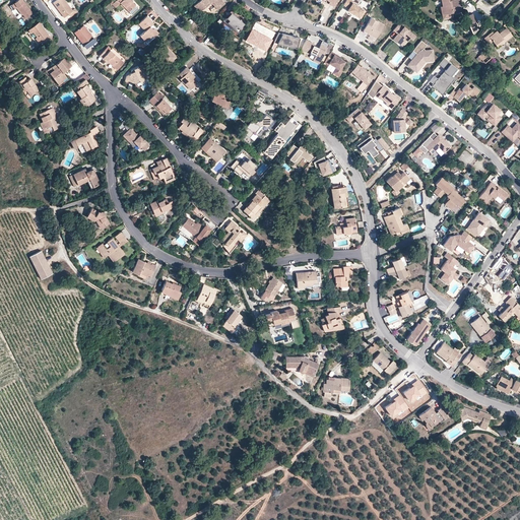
[(25,17),(33,12),(23,0),(19,0),(15,3),(25,17)]
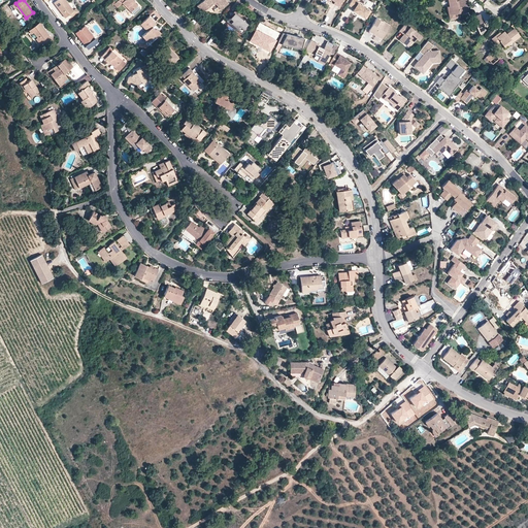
[(66,15),(72,11),(75,8),(68,0),(54,0),(66,15)]
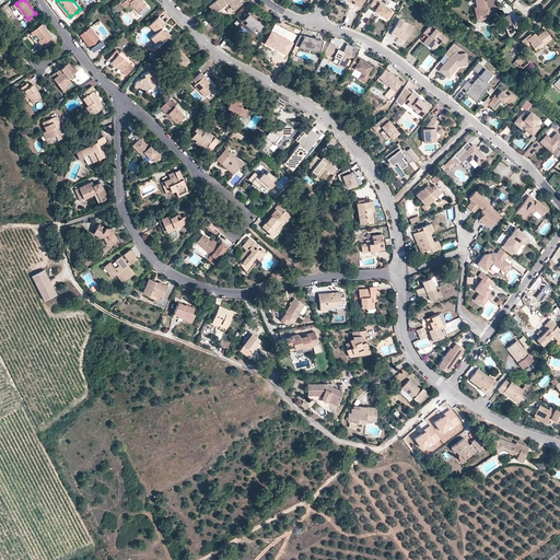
[(131,2),(138,10),(141,11),(146,8),(141,2),(138,0),(126,0),(125,0),(123,0),(124,2),(123,3),(126,7),(131,2)]
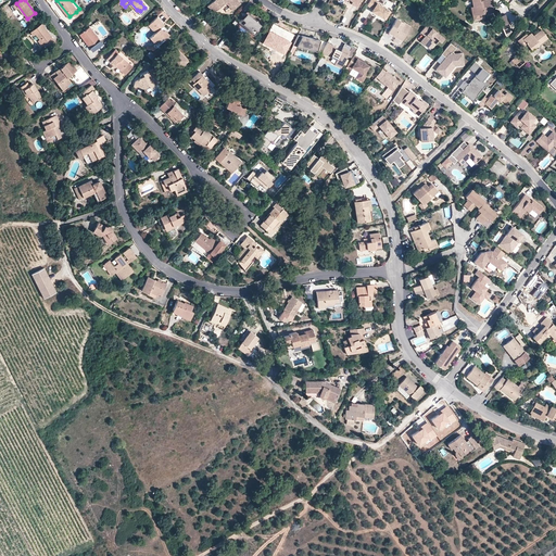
[(213,0),(206,5),(215,12),(224,4),(227,4),(232,10),(240,3),(237,0),(213,0)]
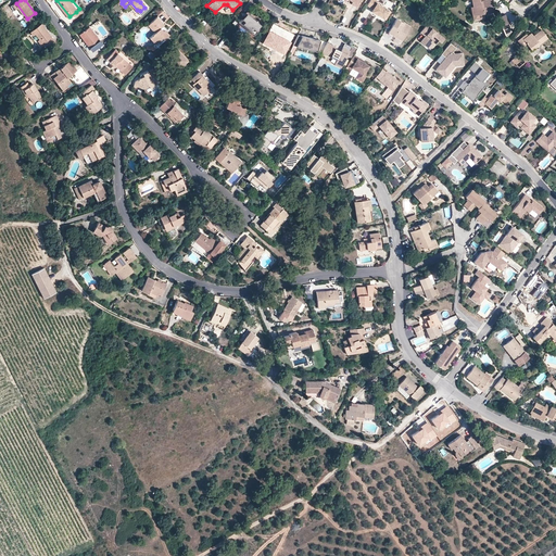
[(391,13),(377,4),(379,2),(375,0),(370,0),(368,7),(374,10),(371,13),(386,21),(391,13)]
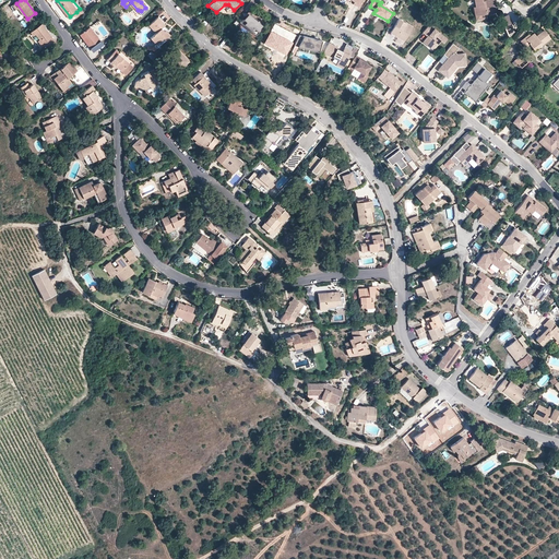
[(482,0),(474,0),(475,9),(473,9),(473,12),(475,12),(476,13),(482,13),(482,15),(486,15),(497,13),(494,0),(486,1),(483,2),(482,0)]
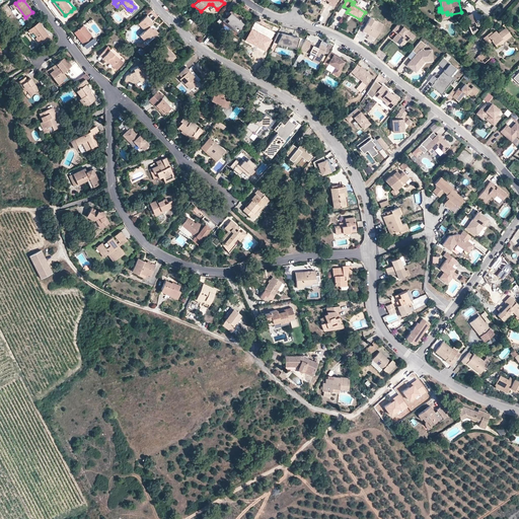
[(234,28),(236,26),(235,25),(237,22),(241,25),(243,23),(230,13),(226,18),(229,20),(227,23),(234,28)]
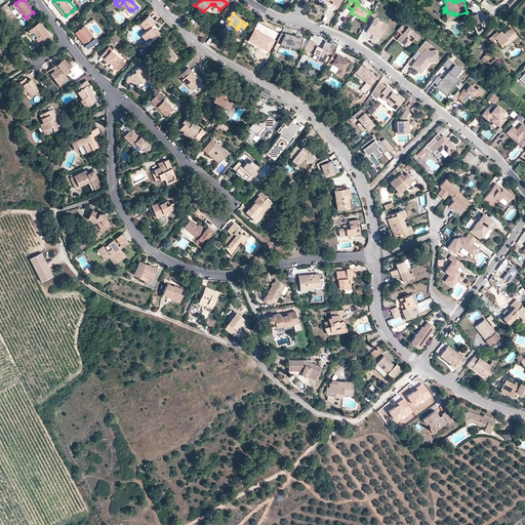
[(150,15),(148,17),(154,25),(156,22),(150,15)]
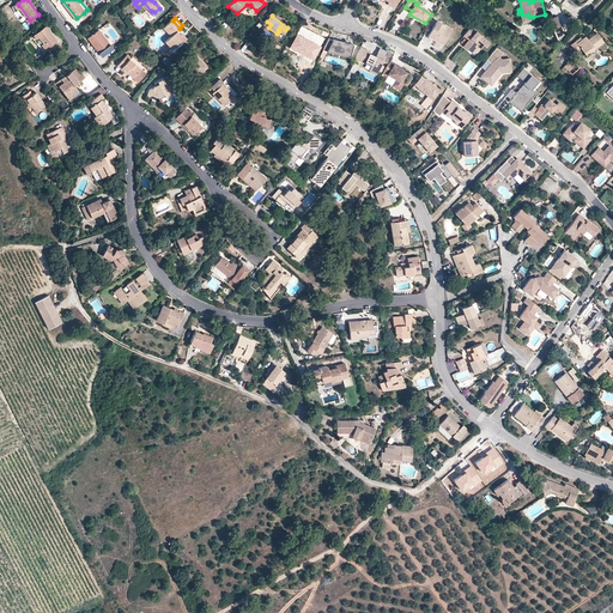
[(180,29),(173,20),(163,28),(170,36),(164,42),(170,49),(176,43),(180,47),(184,42),(175,31),(180,29)]
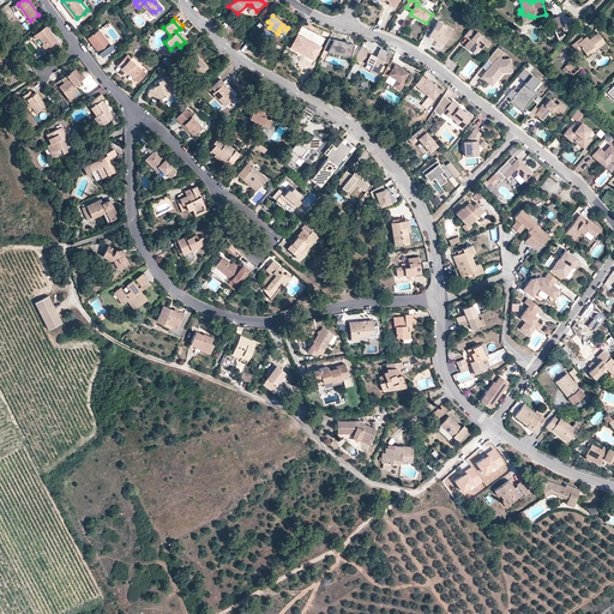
[(445,46),(453,30),(438,22),(429,37),(445,46)]
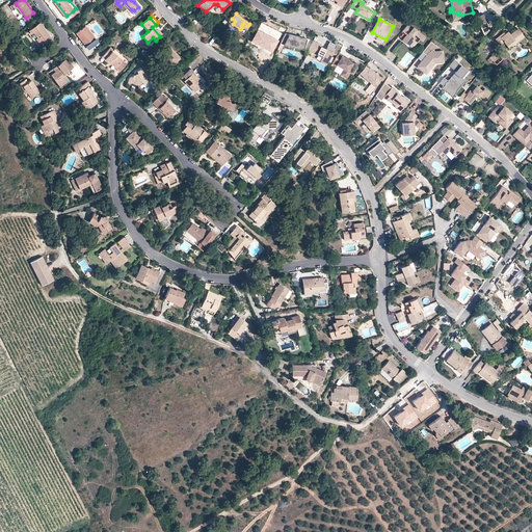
[(484,19),(477,23),(483,37),(489,30),(484,19)]
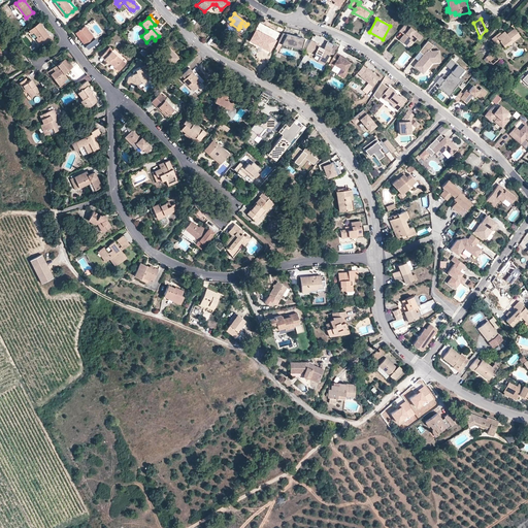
[(35,37),(41,44),(51,36),(40,21),(29,29),(31,32),(34,31),(37,35),(35,37)]
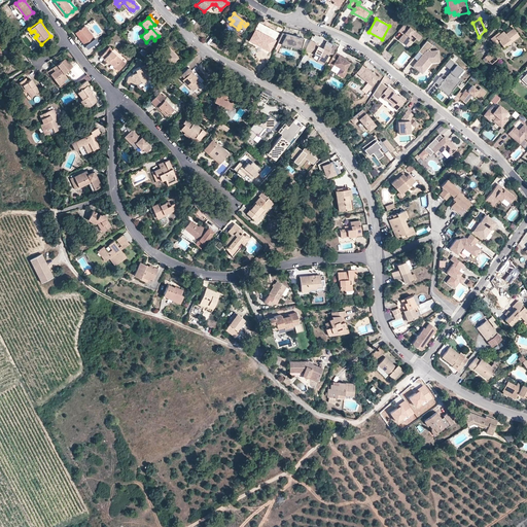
[(269,51),(278,33),(258,23),(249,41),(269,51)]
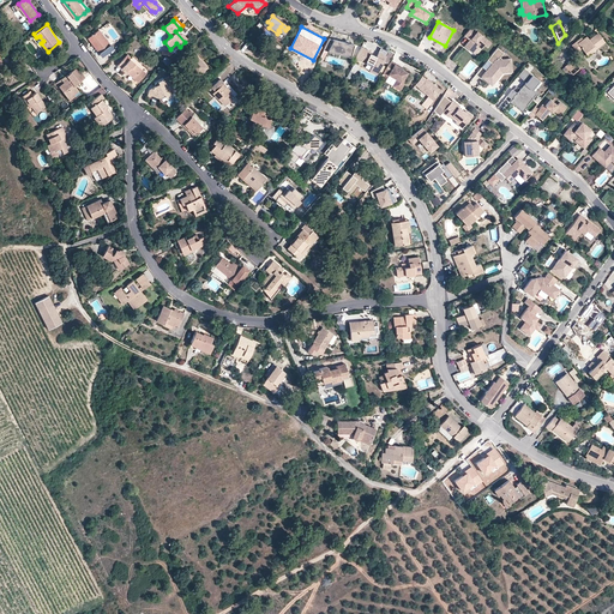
[(476,31),(471,28),(465,36),(469,38),(470,37),(471,38),(470,40),(465,46),(473,53),(479,46),(482,48),(486,46),(488,48),(492,43),(477,31),(476,31)]
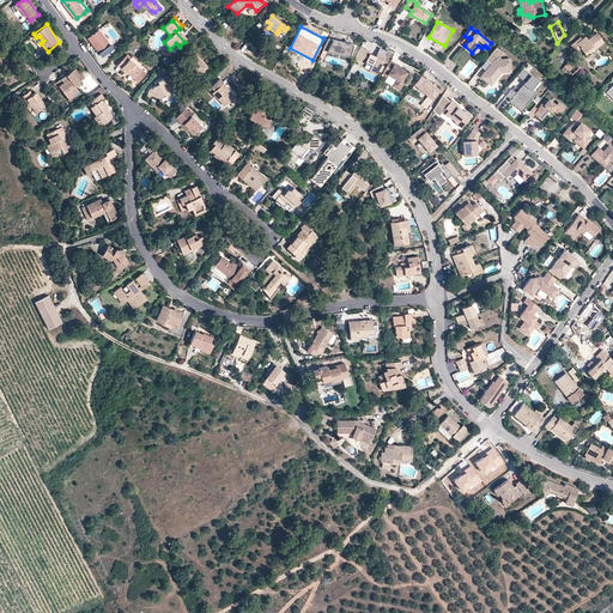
[(99,31),(104,38),(109,36),(103,29),(99,31)]
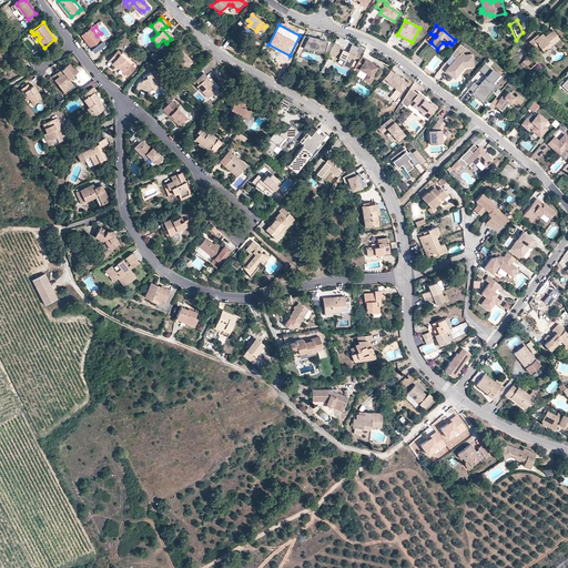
[(88,46),(93,54),(104,47),(97,36),(91,29),(80,38),(83,42),(84,41),(85,41),(88,43),(88,46)]
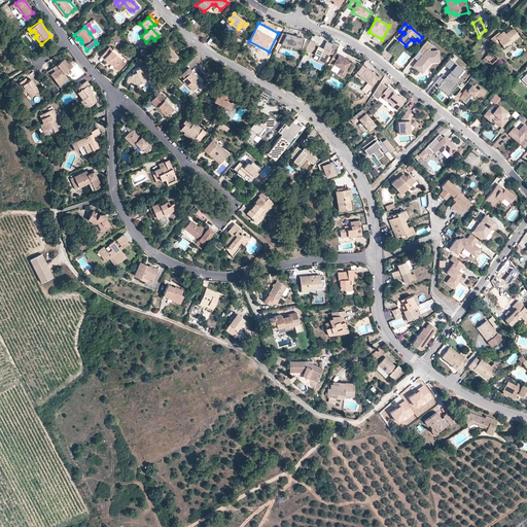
[(500,42),(502,45),(511,39),(513,42),(520,36),(515,29),(506,34),(505,32),(497,38),(495,35),(490,39),(495,45),(500,42)]
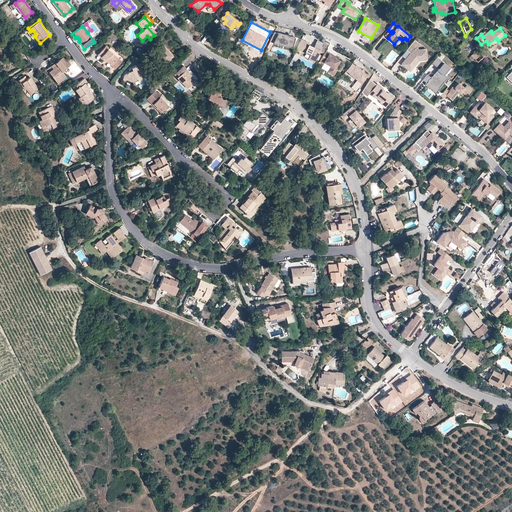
[(278,34),(275,32),(271,39),(274,41),(273,43),(279,45),(282,46),(283,46),(291,49),(295,39),(278,33),(278,34)]
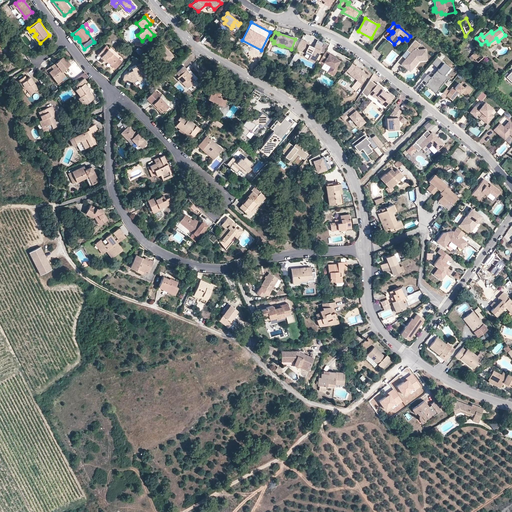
[(496,38),(488,44),(490,46),(498,41),(496,38)]
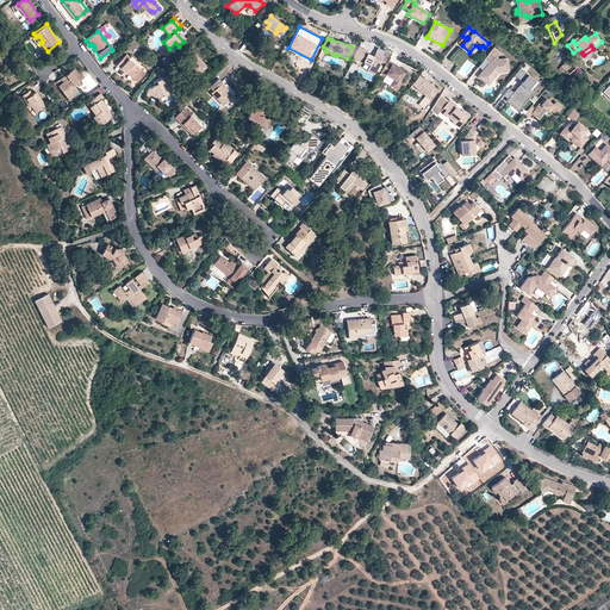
[(367,51),(359,48),(354,60),(362,63),(363,61),(369,64),(367,72),(374,75),(383,56),(375,53),(373,57),(366,54),(367,51)]
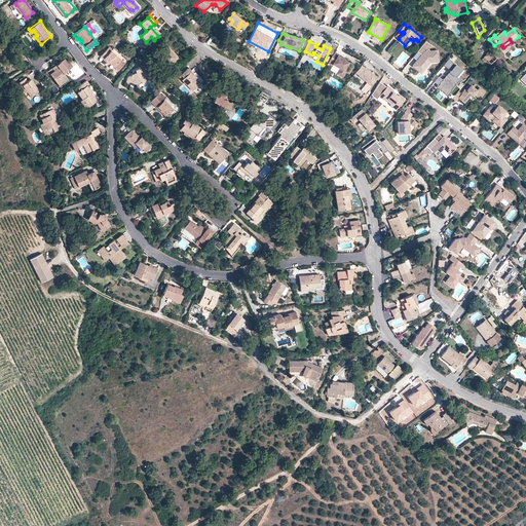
[(433,45),(427,41),(418,51),(423,54),(422,58),(419,60),(414,67),(420,71),(423,71),(428,63),(440,61),(439,50),(431,51),(429,49),(433,45)]
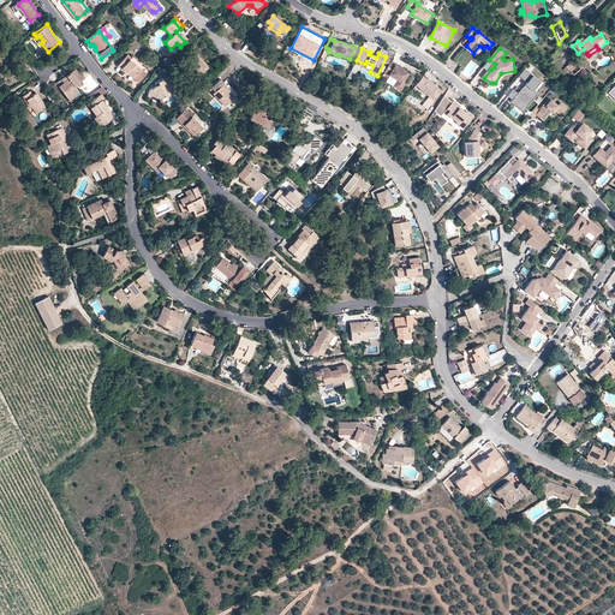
[(197,53),(195,54),(206,67),(208,65),(197,53)]
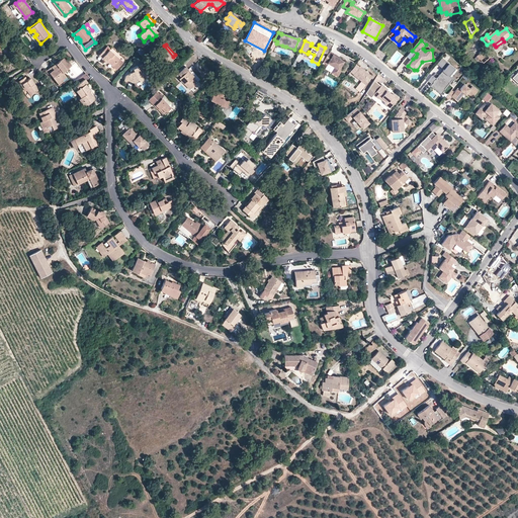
[(173,57),(164,46),(163,46),(153,55),(155,56),(156,55),(166,65),(169,62),(171,63),(175,59),(173,57)]
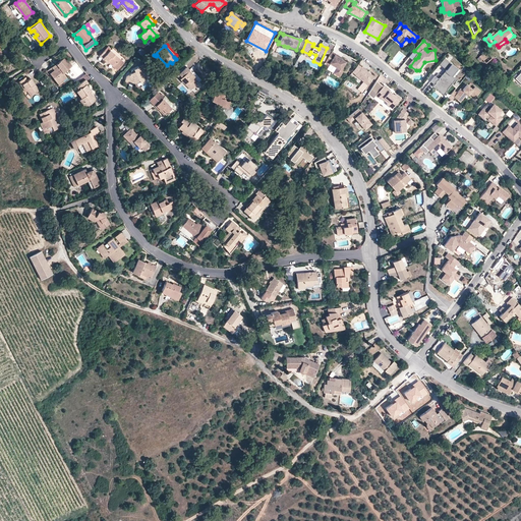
[(116,70),(122,63),(118,59),(119,58),(108,48),(106,51),(103,49),(98,55),(101,58),(102,57),(116,70)]
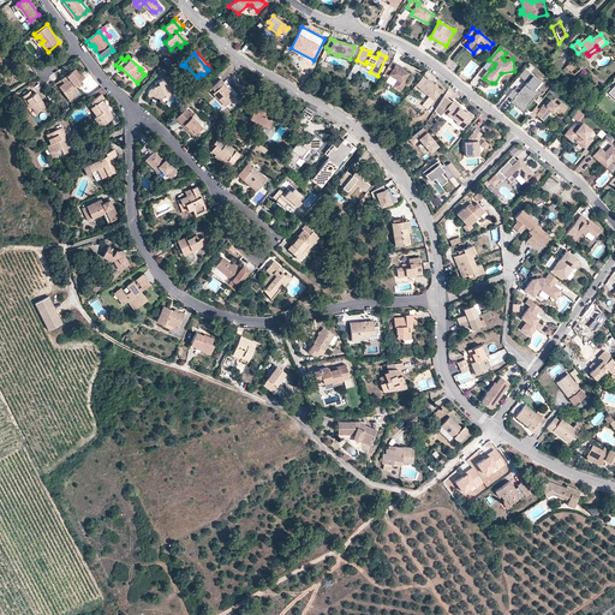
[(395,64),(392,61),(384,75),(388,77),(389,76),(398,81),(394,87),(401,91),(405,84),(402,83),(407,73),(395,66),(395,64)]
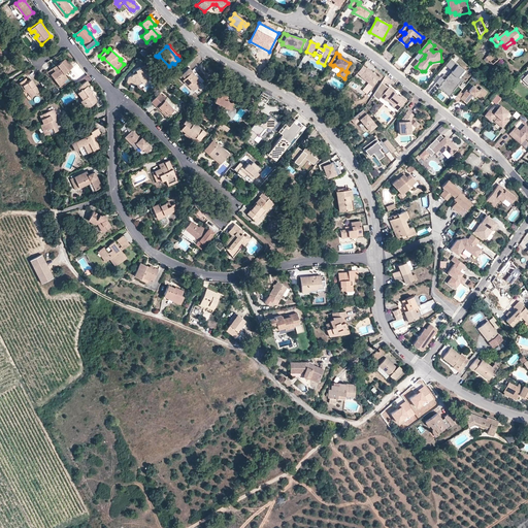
[(492,67),(500,58),(495,53),(490,59),(487,56),(484,59),(492,67)]
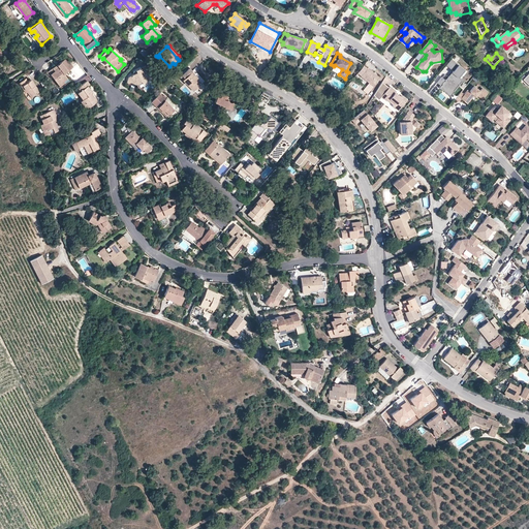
[(67,56),(65,58),(71,67),(73,65),(67,56)]
